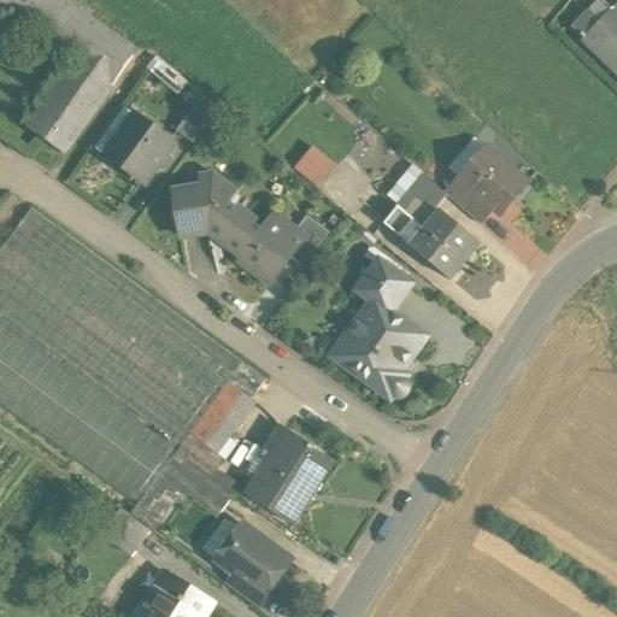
[(77,11),(62,0),(0,0),(0,10),(53,47),(54,47),(75,60),(25,127),(60,152),(131,56),(77,11)]
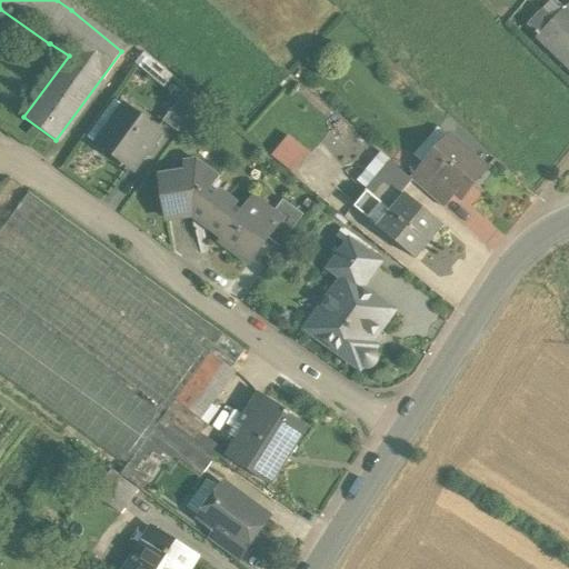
[(568,13),(562,8),(550,20),(541,11),(528,26),(568,66),(568,13)]
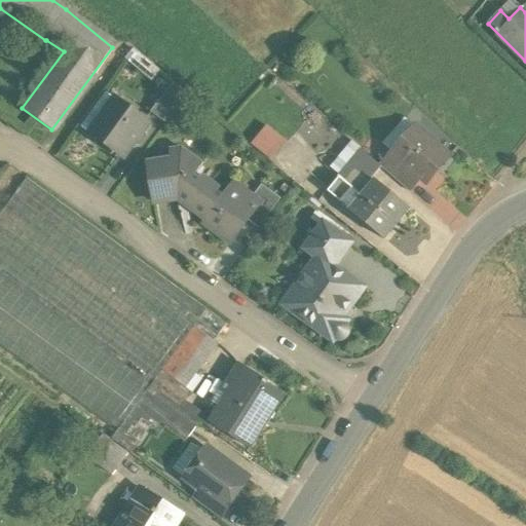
[(151,76),(158,65),(130,46),(123,59),(151,76)]
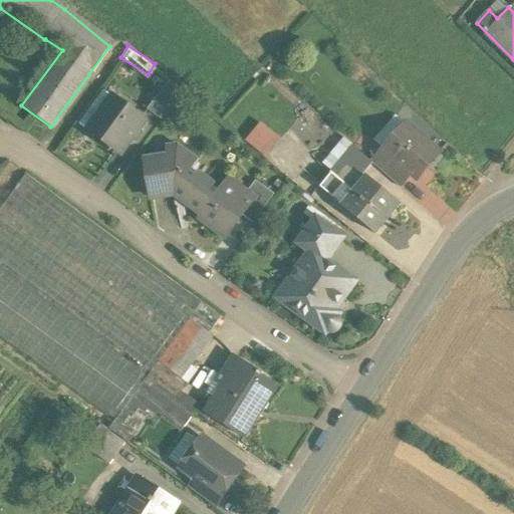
[(168,79),(146,108),(160,118),(181,89),(168,79)]
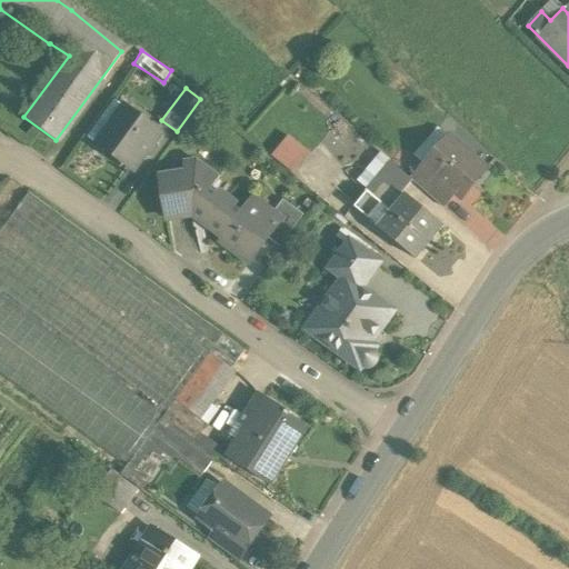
[(158,132),(122,106),(96,141),(132,168),(158,132)]
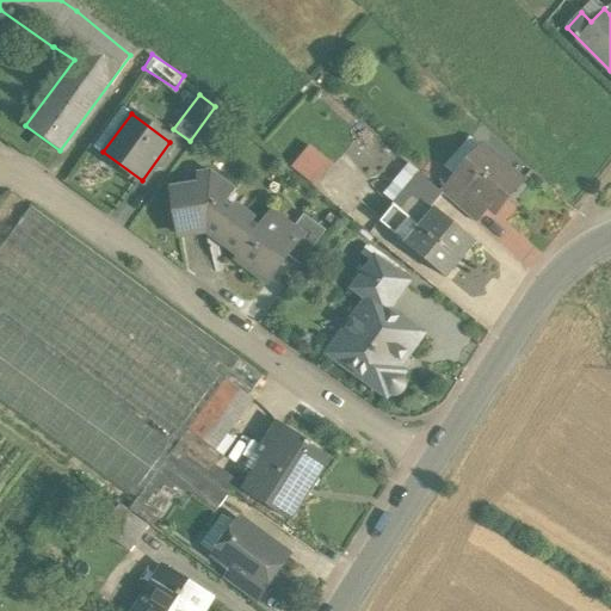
[(314,181),(331,155),(304,140),(289,167),(314,181)]
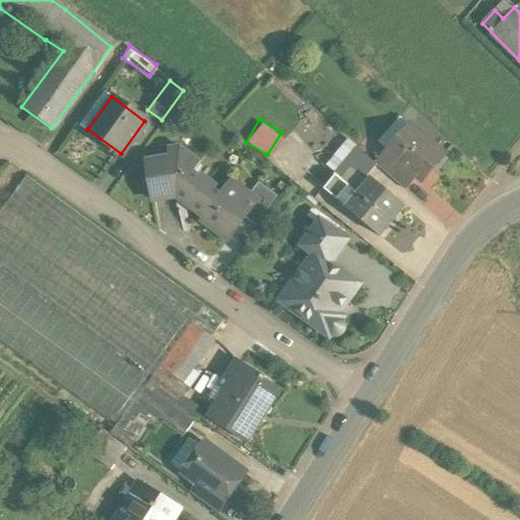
[(409,125),(387,150),(414,174),(414,175),(420,180),(443,154),(409,125)]
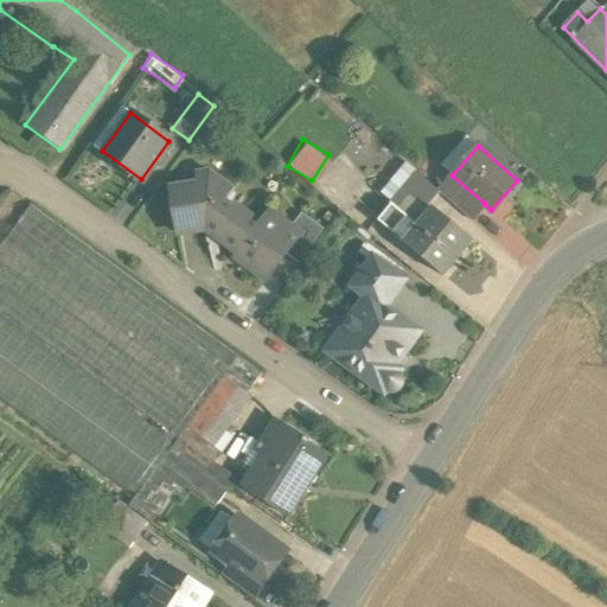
[(438,191),(415,171),(403,184),(428,204),(439,192),(438,191)]
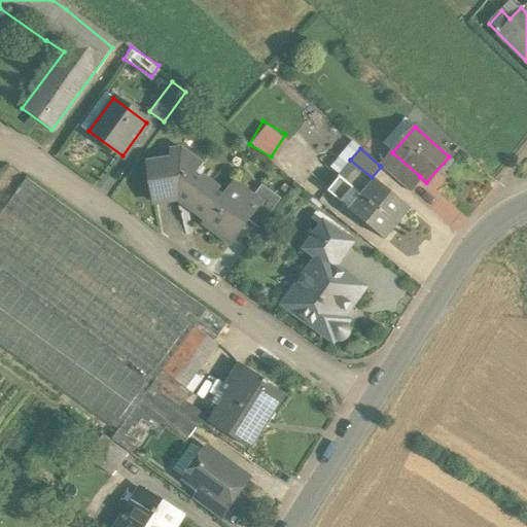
[(420,176),(392,152),(380,166),(381,167),(408,190),(420,177),(420,176)]
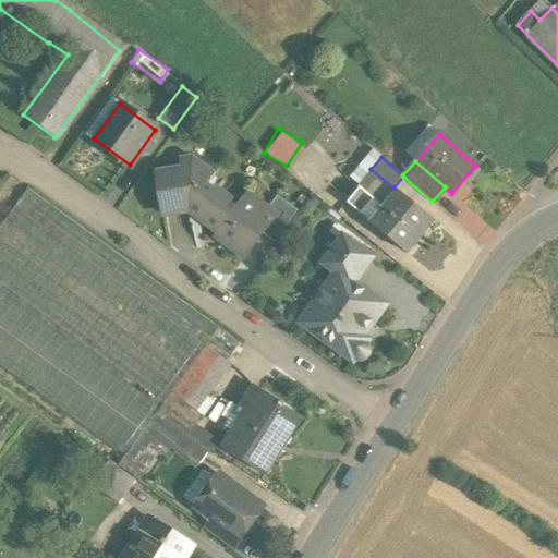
[(393,187),(371,169),(358,185),(384,207),(371,223),(405,253),(433,220),(393,187)]
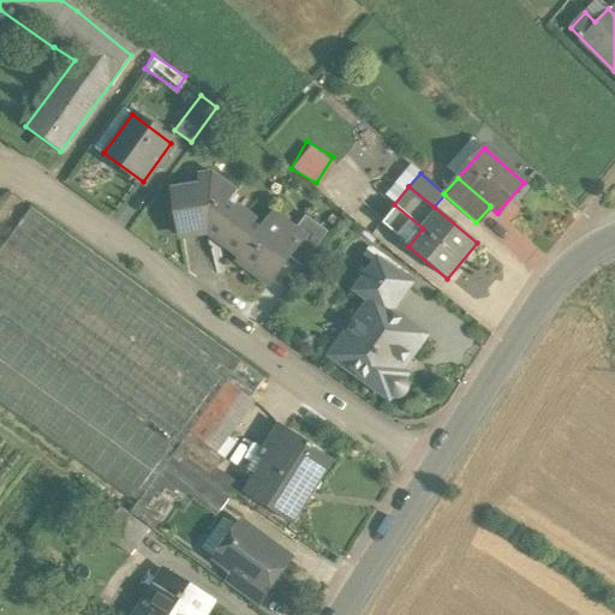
[(261,228),(209,190),(172,196),(179,236),(207,232),(240,256),(242,257),(262,228),(261,228)]
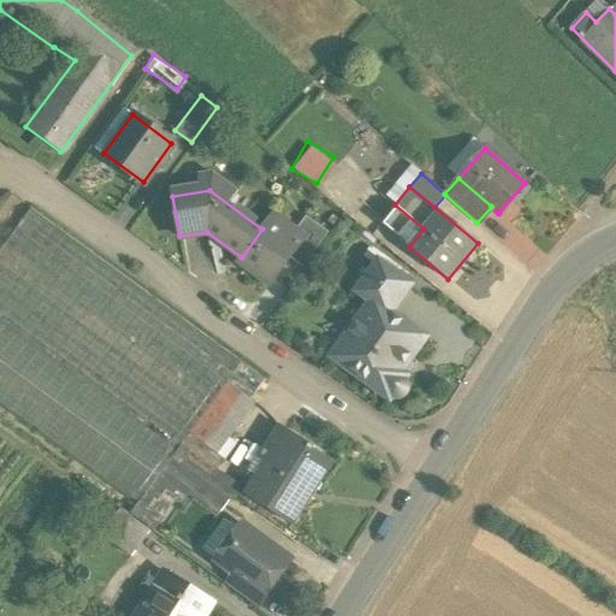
[(424,229),(395,205),(380,223),(409,247),(424,229)]
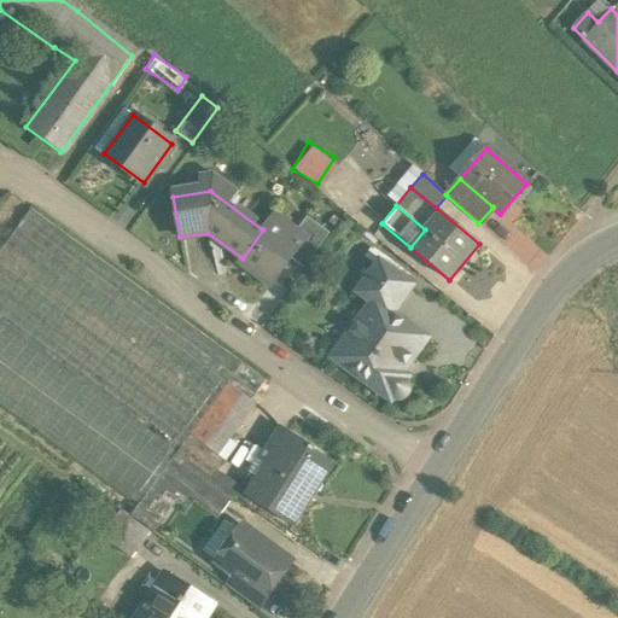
[(264,379),(29,208),(13,228),(226,383),(227,384),(250,400),(264,379)]
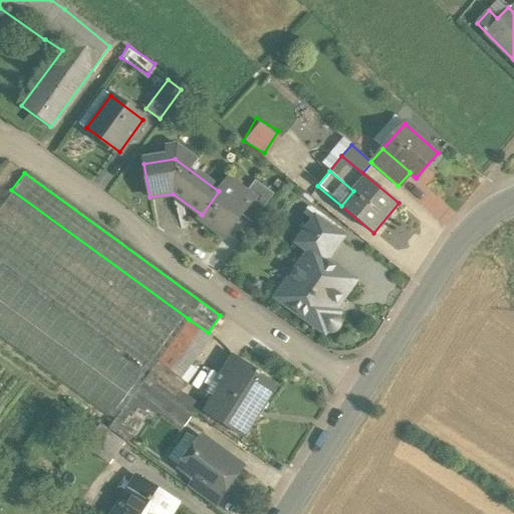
[(273,193),(254,179),(241,197),(248,203),(241,214),(251,222),(273,193)]
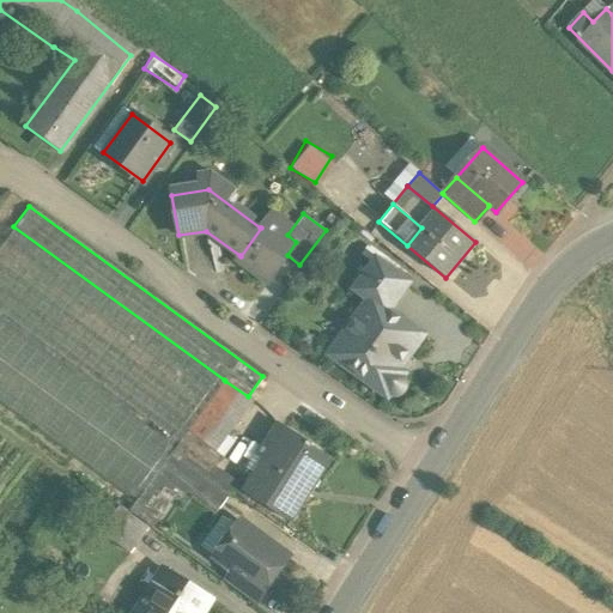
[(261,228),(241,256),(240,255),(237,260),(263,279),(280,255),(287,255),(296,242),(287,235),(266,220),(260,228),(261,228)]
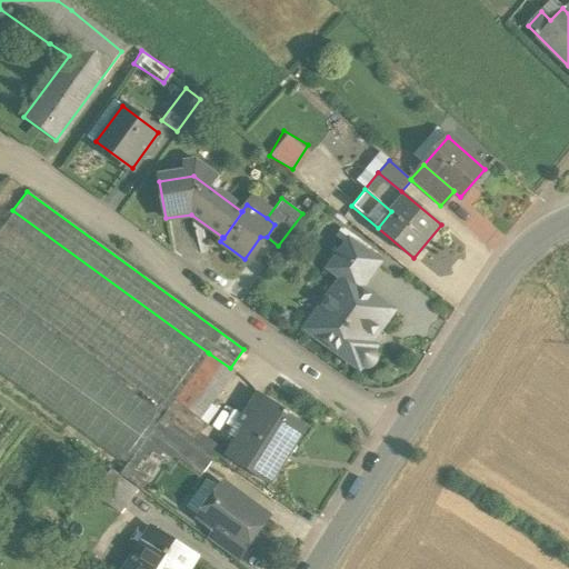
[(208,352),(12,210),(0,227),(0,288),(166,409),(173,399),(208,352)]
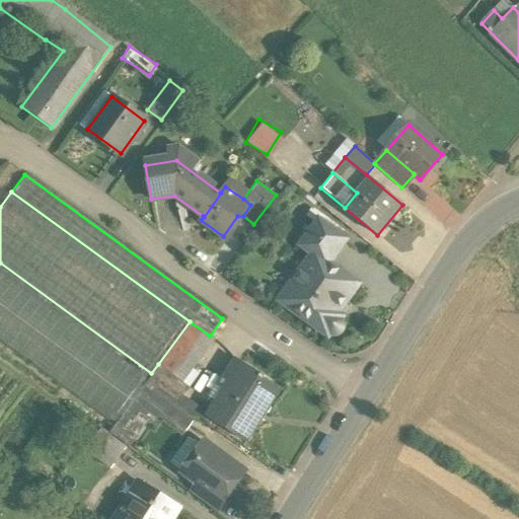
[(344,239),(317,220),(300,244),(312,253),(313,251),(327,263),(344,239)]
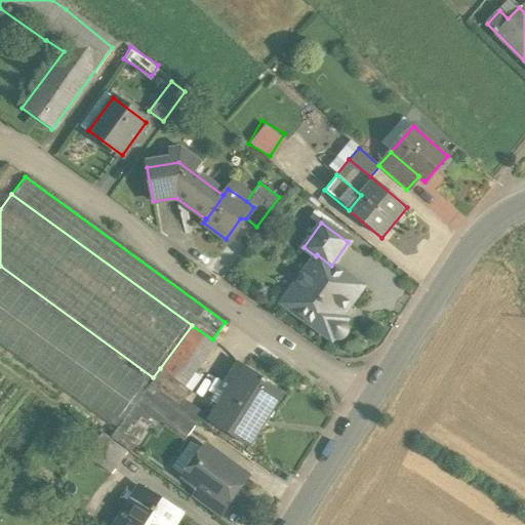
[(331,266),(317,254),(316,256),(282,304),(331,339),(333,336),(336,337),(339,336),(342,335),(345,332),(346,329),(345,325),(342,322),(345,320),(339,316),(361,287),(331,266)]
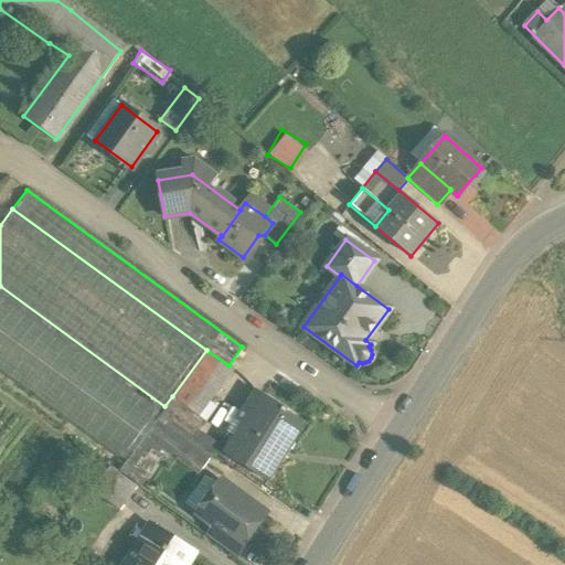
[(160,412),(0,294),(0,369),(125,460),(160,412)]
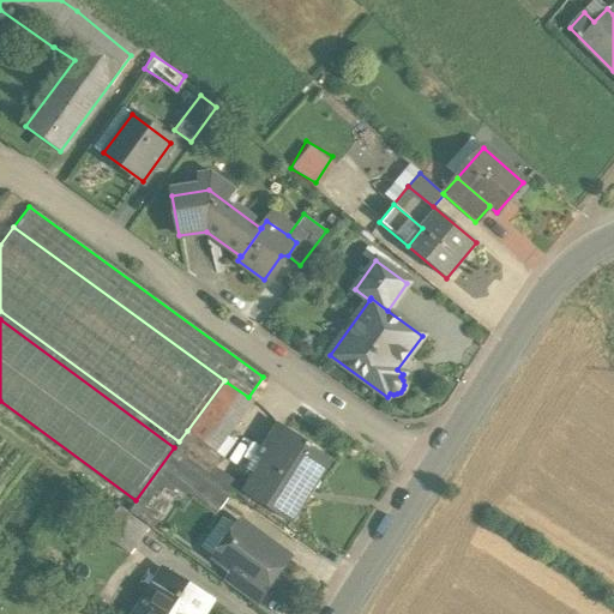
[(226,381),(188,432),(215,451),(252,401),(248,397),(226,381)]
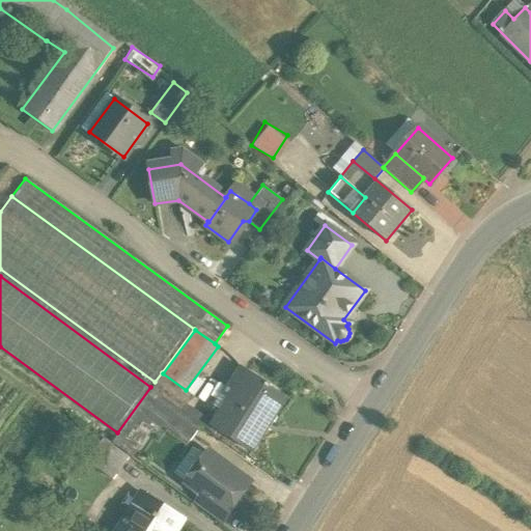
[(273,361),(263,355),(260,359),(271,366),(273,361)]
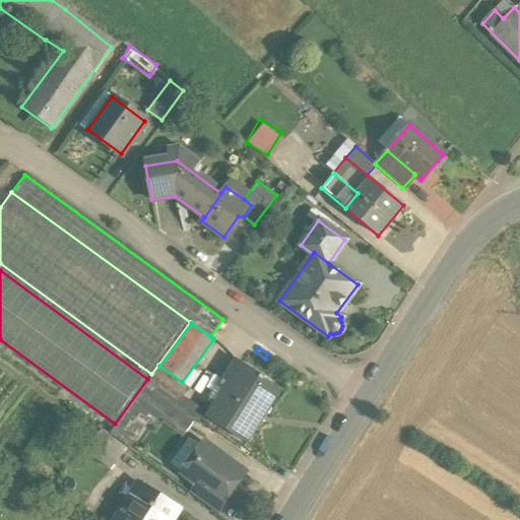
[(240,363),(234,359),(218,384),(223,388),(207,414),(205,417),(211,420),(245,442),(279,389),(263,379),(264,377),(240,362),(240,363)]
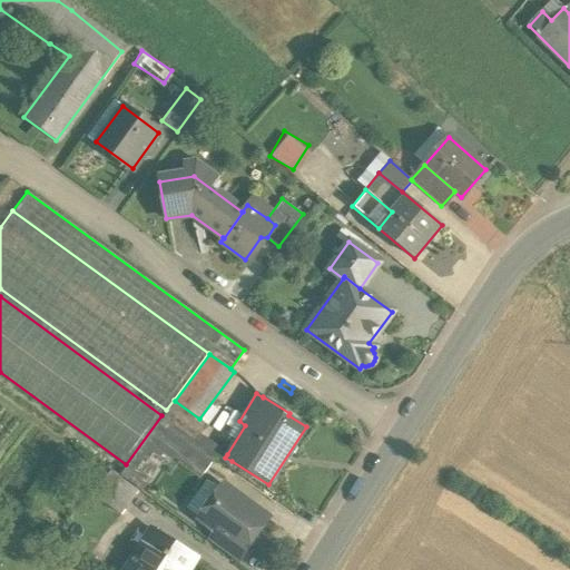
[(175,401),(174,400),(166,410),(161,415),(126,464),(119,474),(140,490),(157,467),(168,474),(177,462),(199,478),(215,455),(228,465),(232,461),(225,458),(227,454),(197,435),(206,424),(199,419),(175,401)]
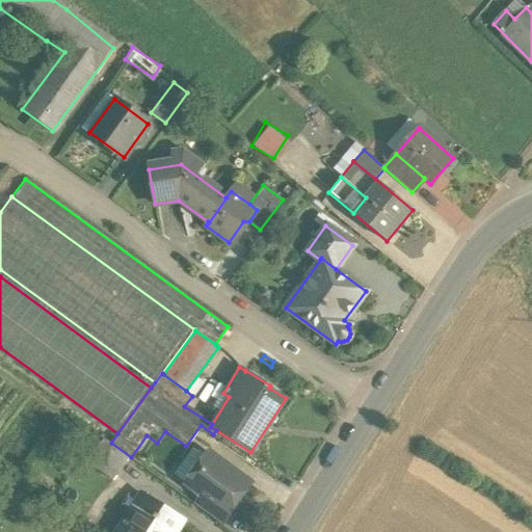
[(128,458),(103,440),(86,461),(112,480),(128,458)]
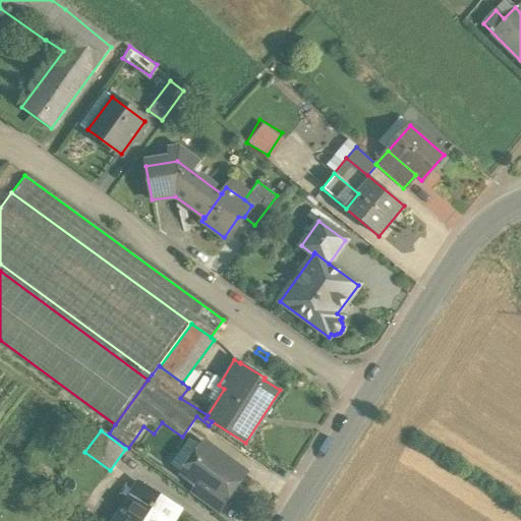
[(188,439),(170,464),(182,473),(192,460),(200,448),(188,439)]
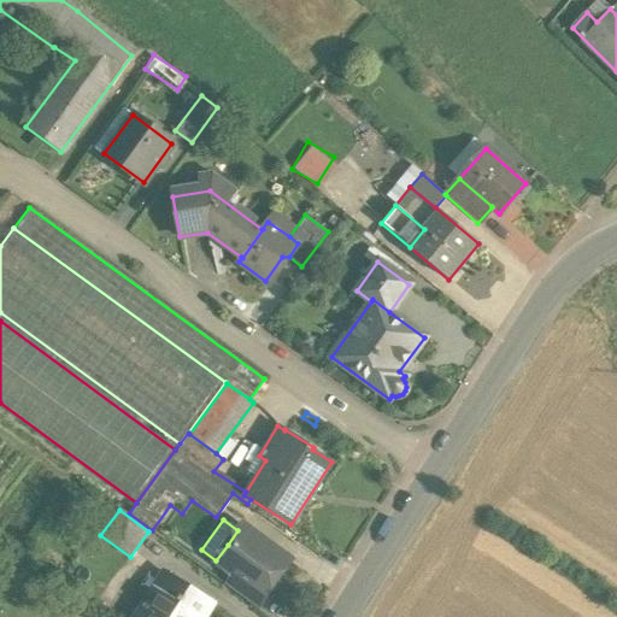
[(287,559),(247,529),(238,544),(228,545),(216,560),(231,573),(233,571),(264,595),(270,588),(269,581),(266,580),(271,573),(278,571),(287,559)]
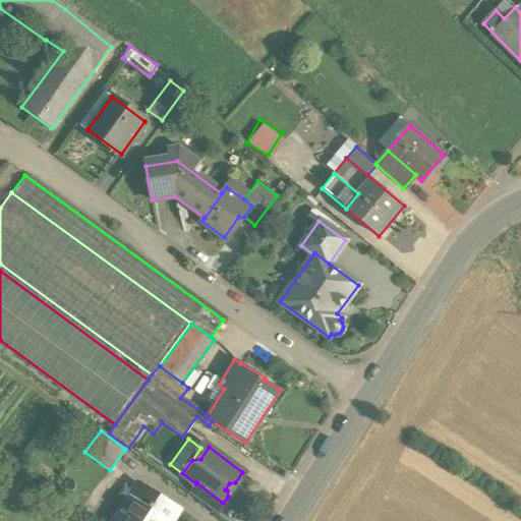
[(223,503),(196,482),(195,483),(188,494),(216,513),(223,503)]
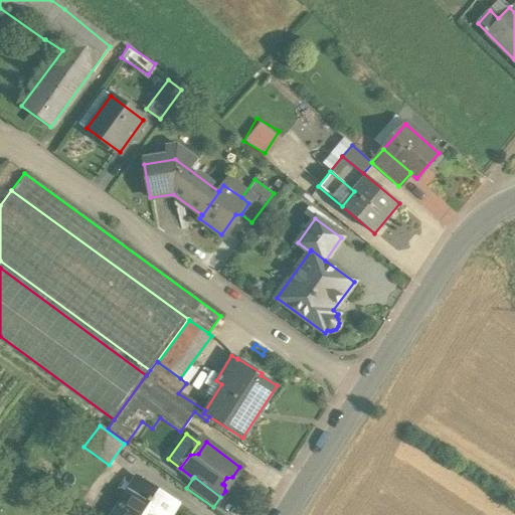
[(178,503),(140,479),(129,495),(126,493),(112,514),(169,514),(176,504),(177,504),(178,503)]
